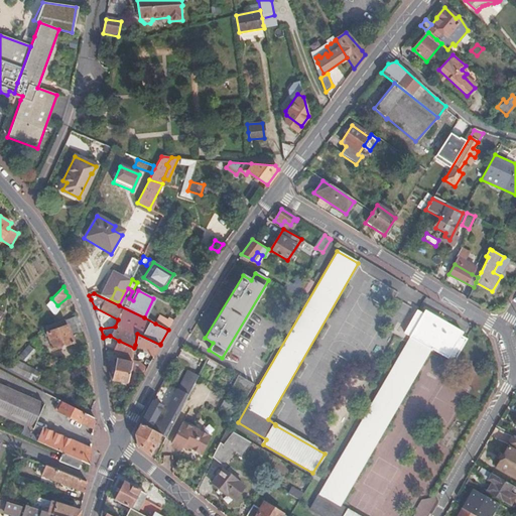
[(364,414),(310,508),(323,515),(357,515),(348,510),(349,509),(341,504),(429,349),(431,350),(432,349),(454,360),(467,339),(461,335),(462,332),(424,310),(422,313),(416,310),(404,332),(409,336),(364,414)]
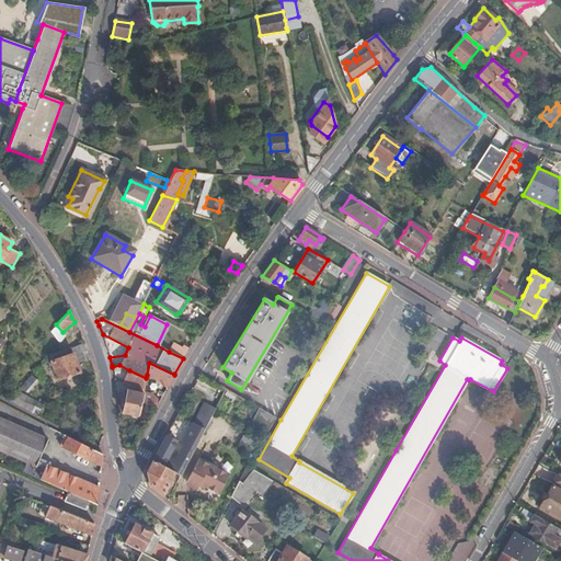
[(169,352),(183,358),(190,348),(183,346),(182,348),(172,343),(169,352)]
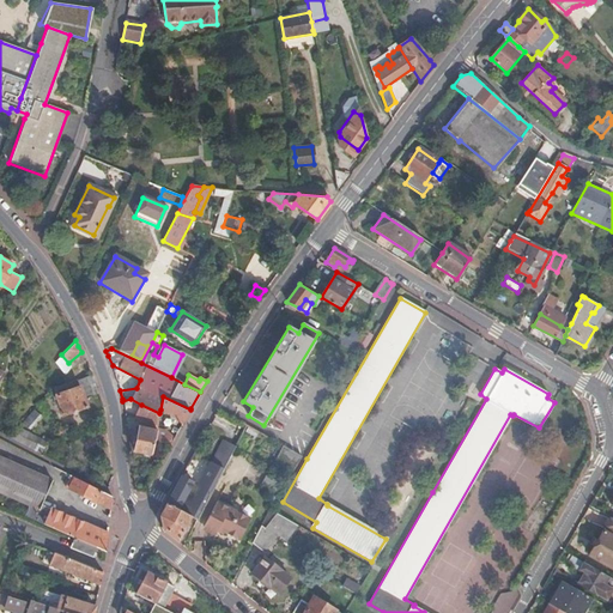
[(97,389),(93,381),(74,388),(72,382),(53,388),(52,390),(53,394),(56,394),(64,413),(86,406),(84,398),(98,393),(97,389)]
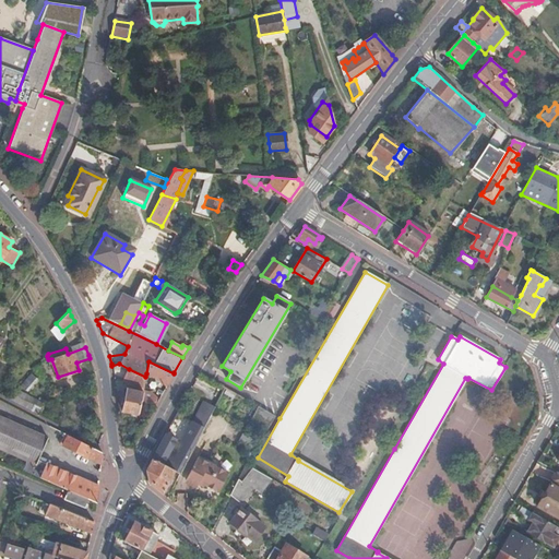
[(157,382),(166,385),(174,373),(149,361),(146,373),(158,379),(157,382)]
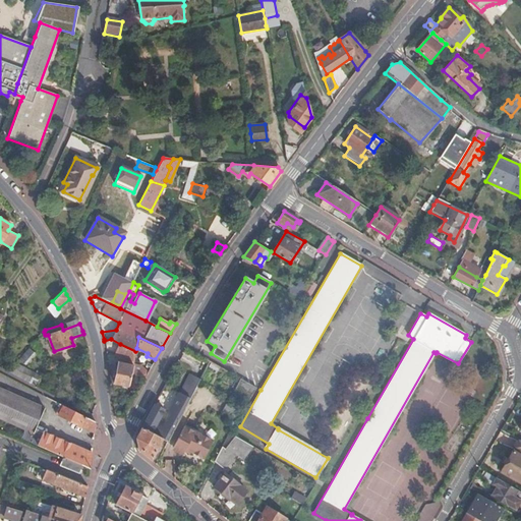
[(135,351),(120,344),(115,354),(132,362),(135,351)]
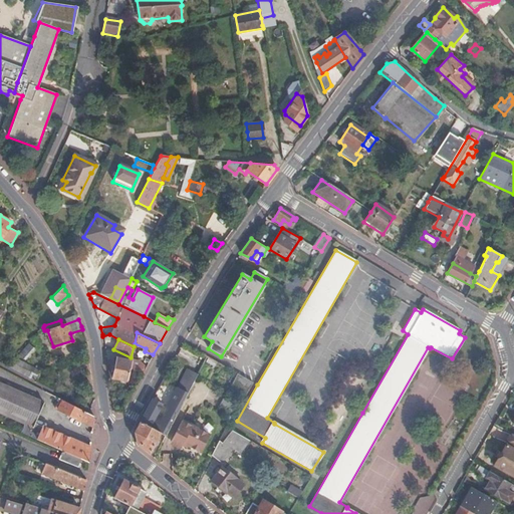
[(29,342),(18,354),(24,359),(34,347),(29,342)]
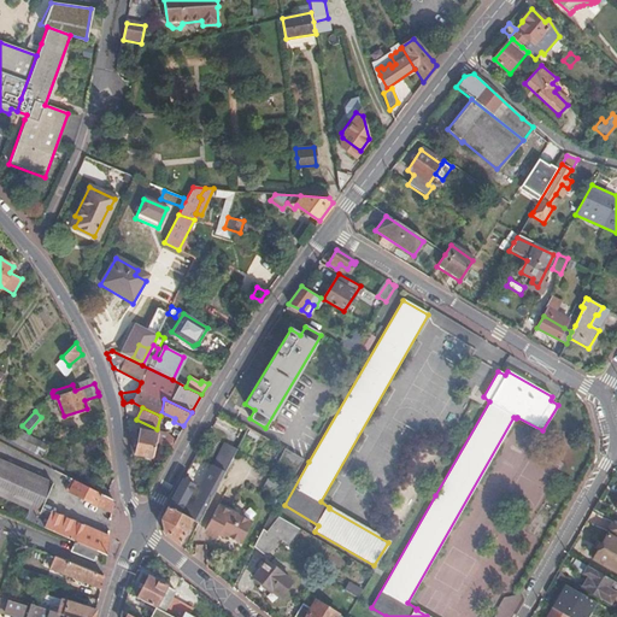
[(11,441),(41,457),(47,445),(17,429),(11,441)]
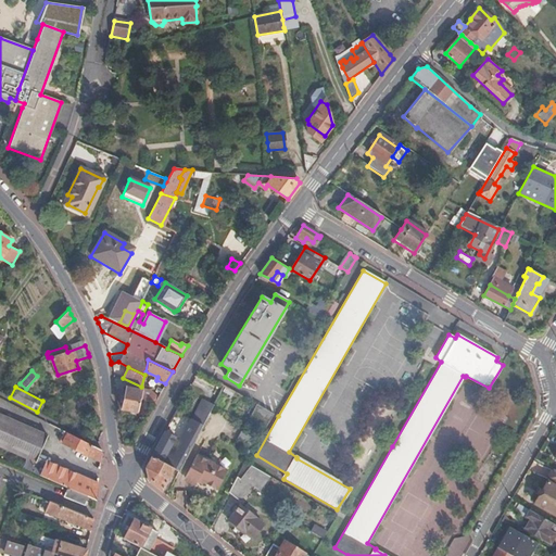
[(136,412),(139,399),(141,391),(129,388),(124,408),(136,412)]
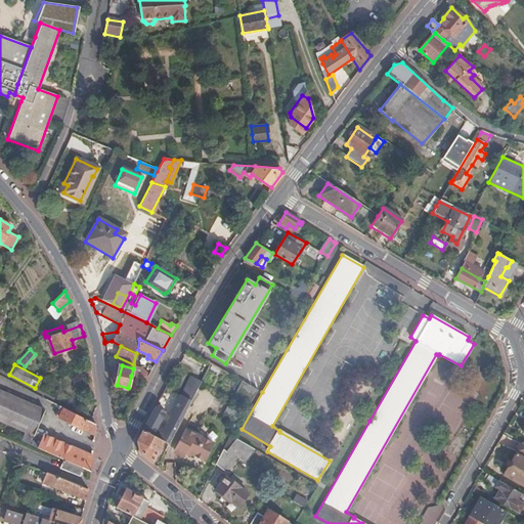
[(90,405),(95,404),(92,381),(91,367),(86,367),(90,405)]
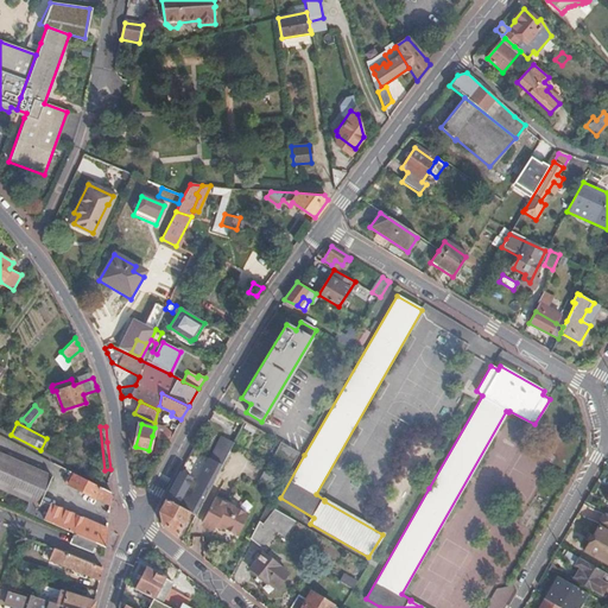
[(152,436),(168,442),(172,435),(154,428),(152,436)]
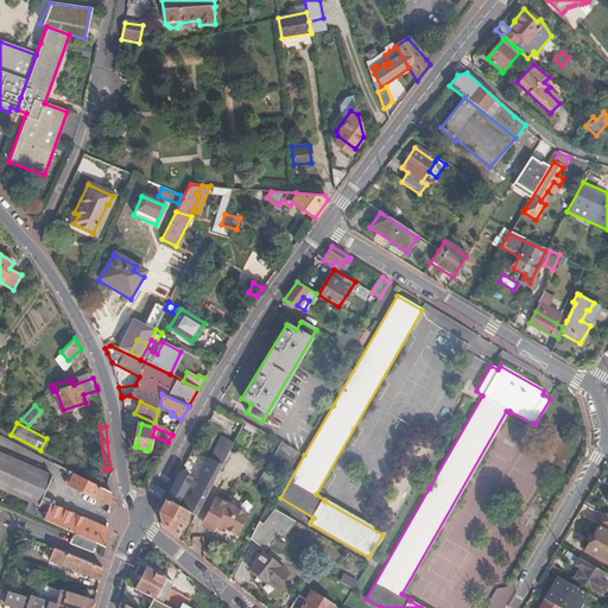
[(179,472),(165,499),(196,515),(228,453),(233,444),(221,437),(209,460),(208,458),(196,481),(198,482),(190,500),(183,495),(191,477),(179,472)]
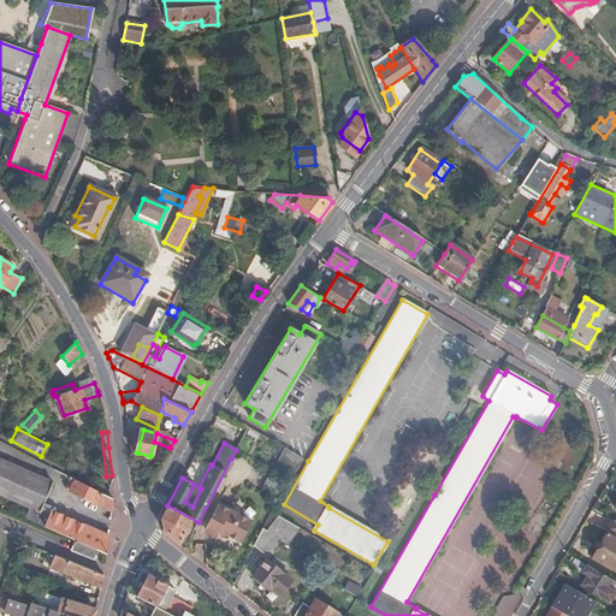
[(294,474),(302,458),(284,448),(276,463),(294,474)]
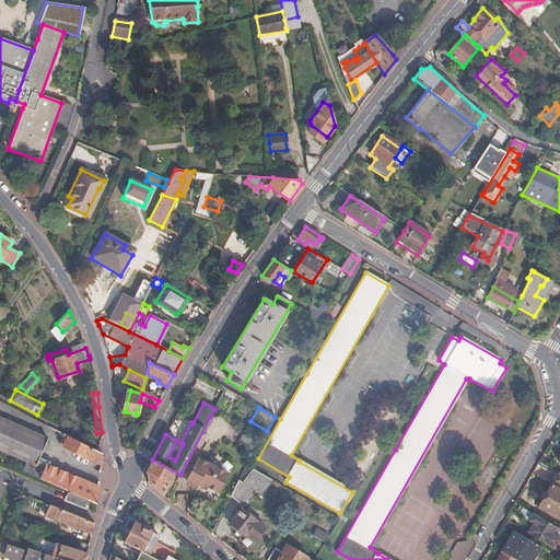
[(41,479),(47,465),(39,462),(49,440),(22,428),(0,418),(0,450),(30,464),(25,473),(41,479)]
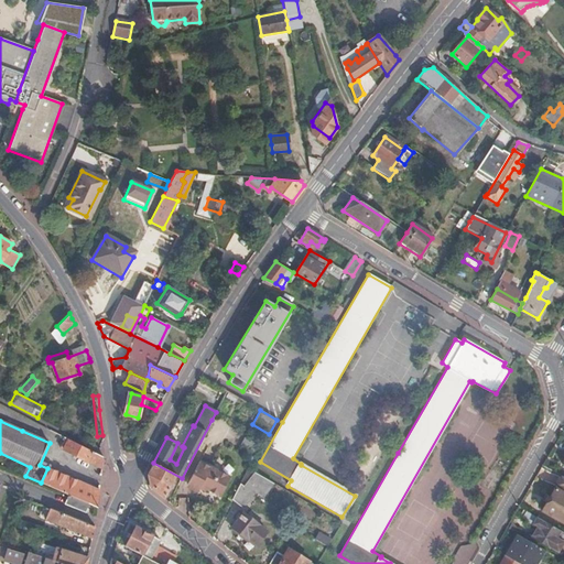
[(88,458),(101,464),(102,458),(91,452),(67,440),(63,448),(87,462),(88,458)]
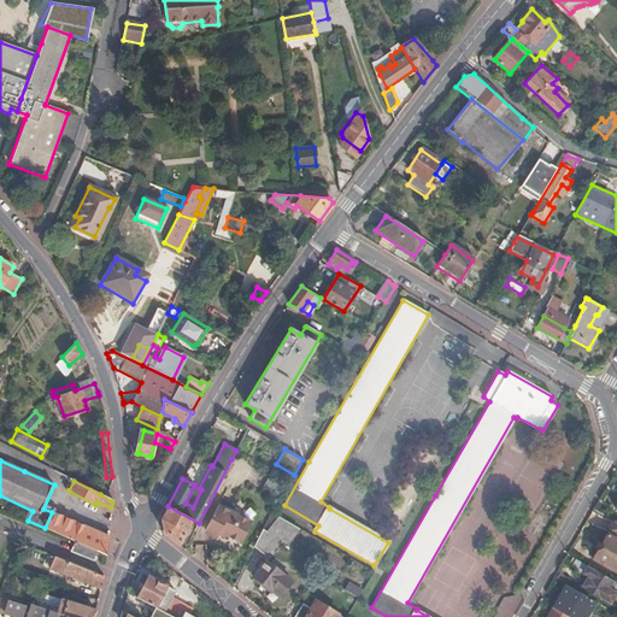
[(218,505),(206,530),(218,536),(219,533),(241,544),(252,523),(218,505)]
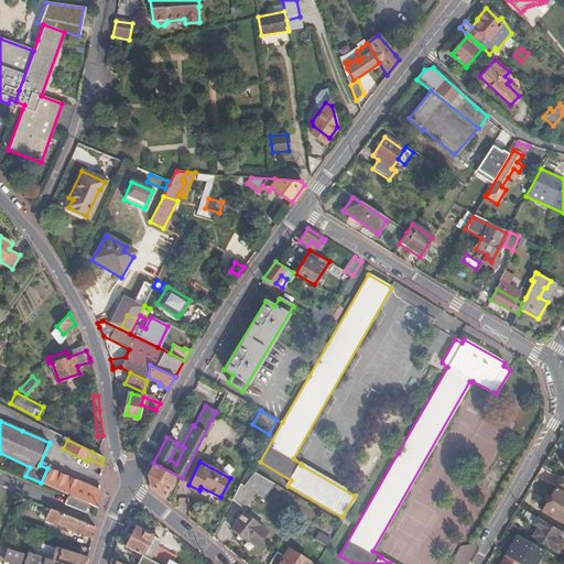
[(163,468),(153,463),(148,474),(151,488),(163,499),(176,475),(172,473),(163,468)]
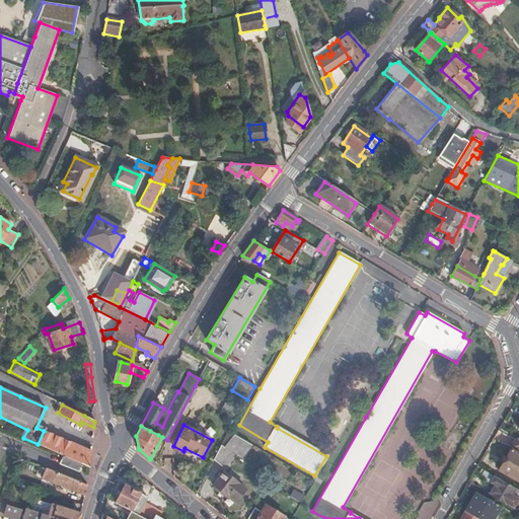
[(88,466),(90,451),(48,433),(44,431),(38,444),(62,454),(81,462),(88,466)]
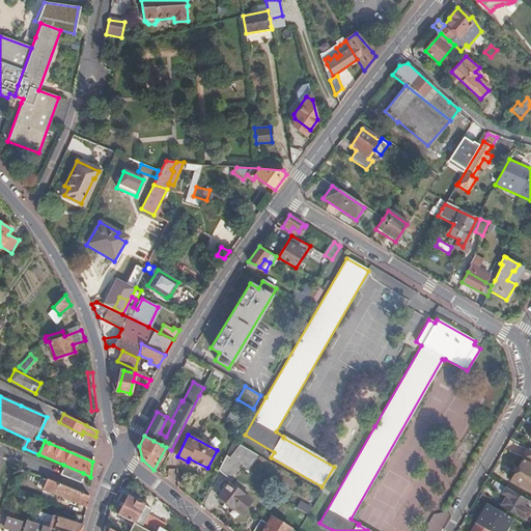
[(257,455),(233,441),(221,466),(219,470),(227,477),(241,462),(247,468),(257,455)]
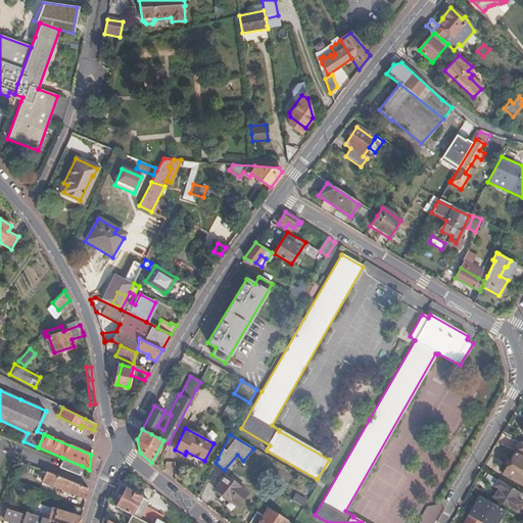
[(522,443),(521,442),(504,472),(522,482),(522,443)]
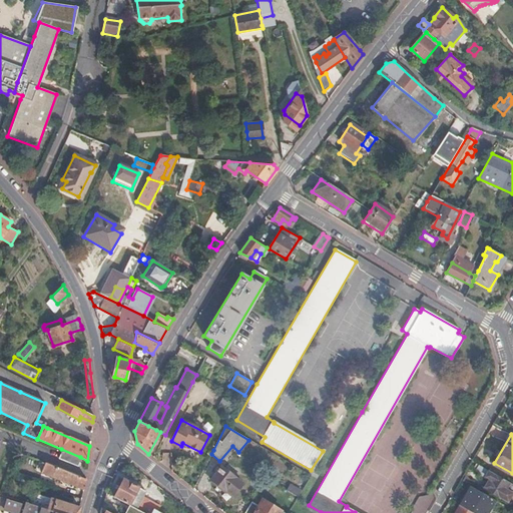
[(77,465),(80,457),(61,449),(58,457),(77,465)]
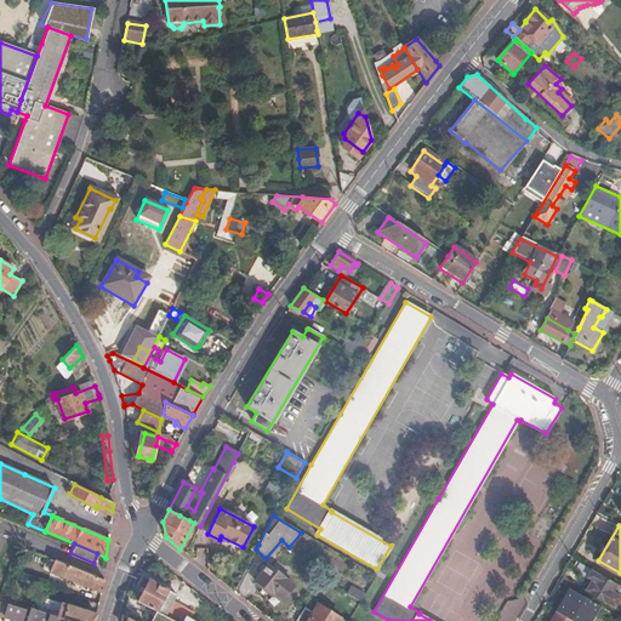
[(617,584),(581,562),(576,570),(587,576),(581,587),(615,607),(620,594),(613,590),(617,584)]
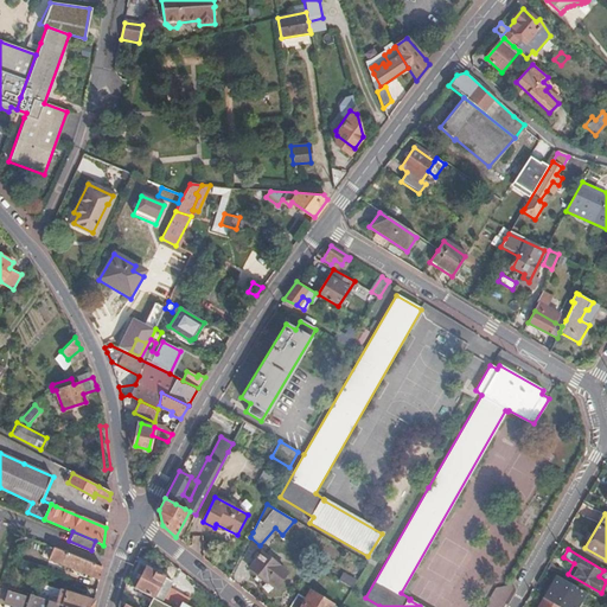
[(61,564),(98,579),(101,567),(65,553),(61,564)]
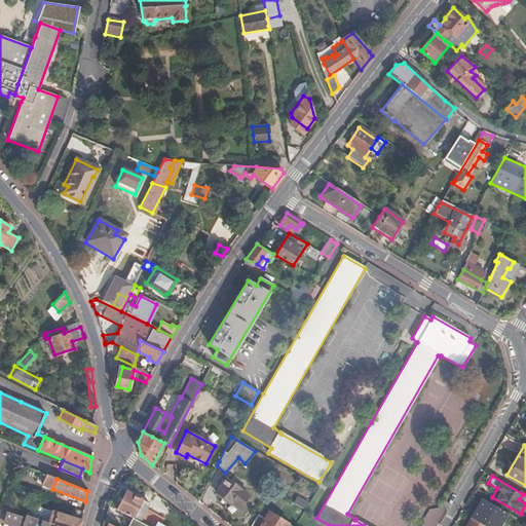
[(220,501),(228,509),(242,491),(227,479),(217,491),(224,497),(220,501)]
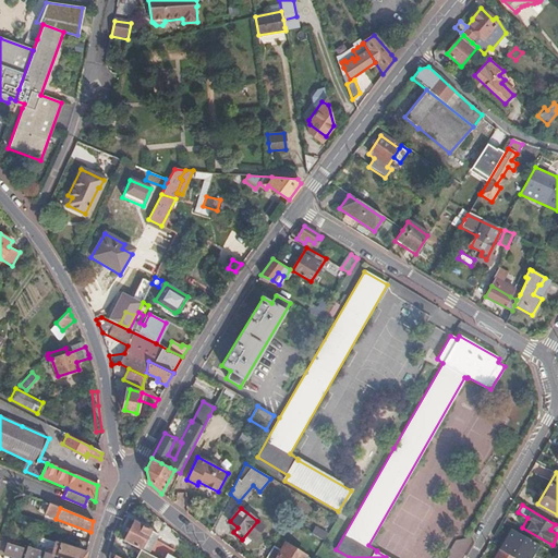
[(257,521),(242,540),(249,545),(264,526),(257,521)]
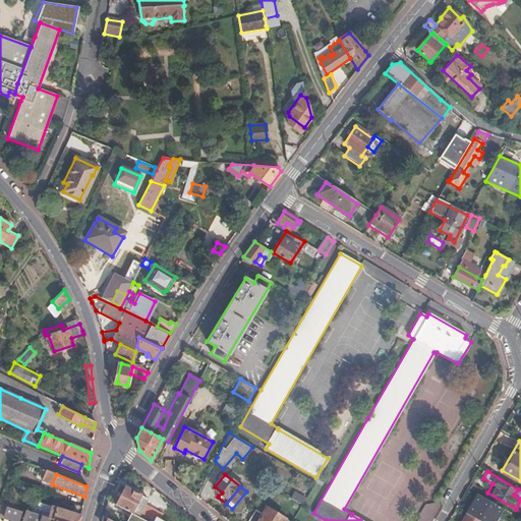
[(126,487),(118,505),(146,520),(149,513),(151,509),(145,505),(147,499),(126,487)]
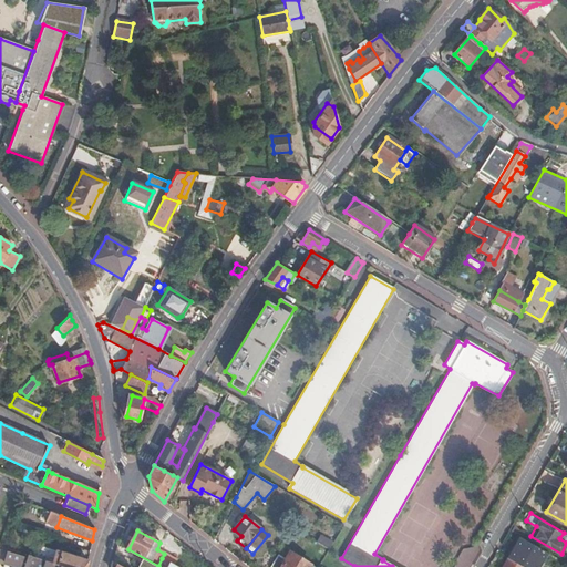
[(518,537),(512,549),(514,550),(517,545),(521,538),(518,537)]
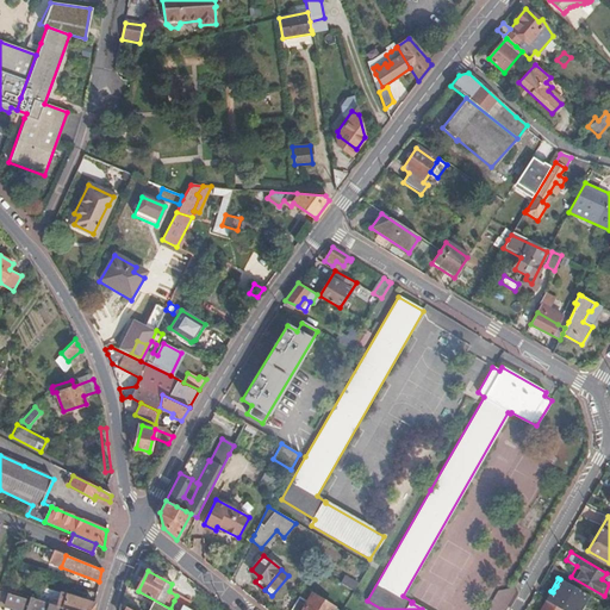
[(354,591),(358,584),(349,579),(346,586),(354,591)]
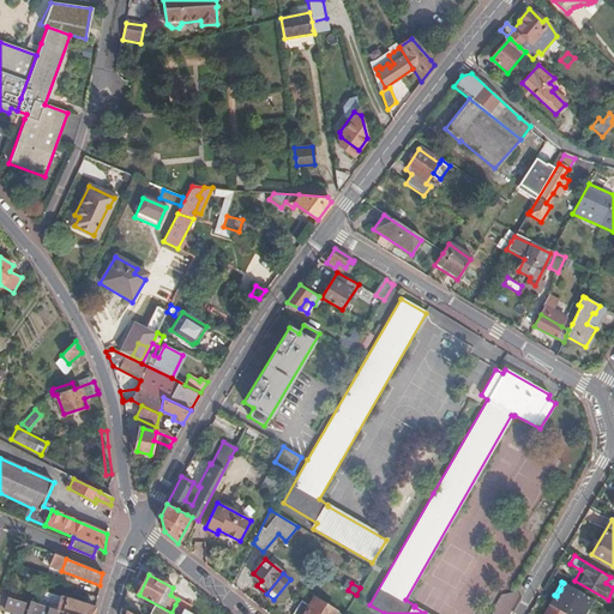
[(553,596),(549,603),(551,605),(566,613),(585,613),(588,609),(594,600),(581,593),(564,583),(560,590),(557,596),(554,595),(553,596)]
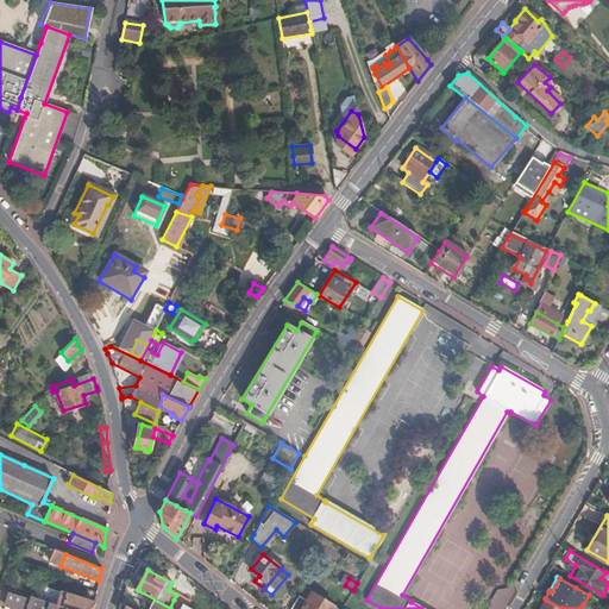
[(62,607),(68,608),(92,608),(94,602),(39,584),(35,598),(62,607)]
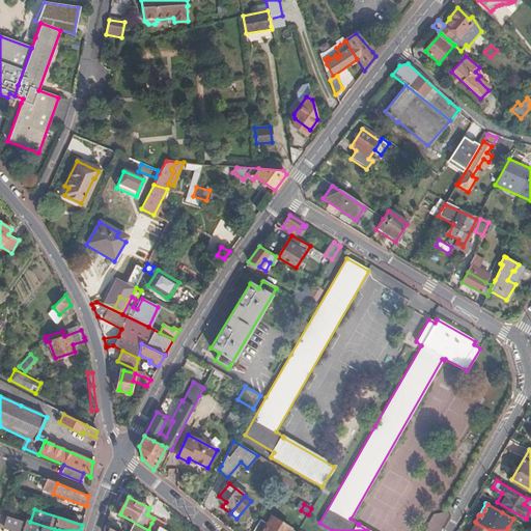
[(0,525),(17,530),(21,530),(25,522),(0,513),(0,525)]
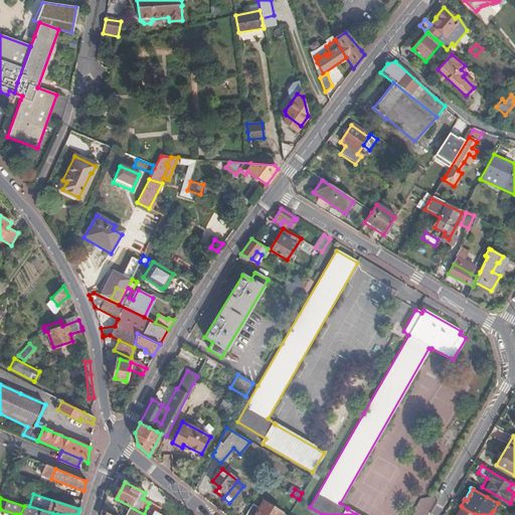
[(252,504),(246,514),(285,514),(286,514),(264,502),(260,509),(252,504)]
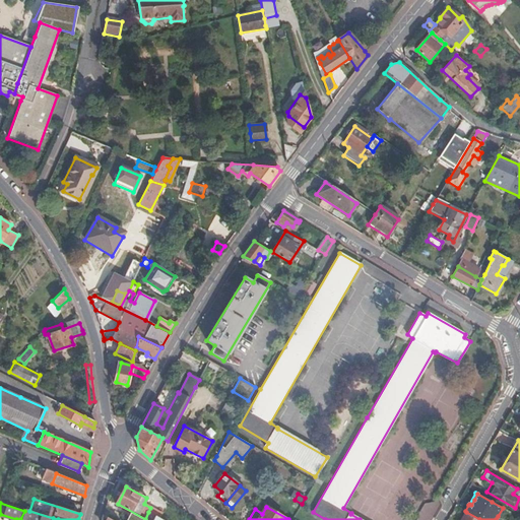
[(20,519),(58,519),(53,518),(29,511),(24,510),(24,511),(20,519)]
